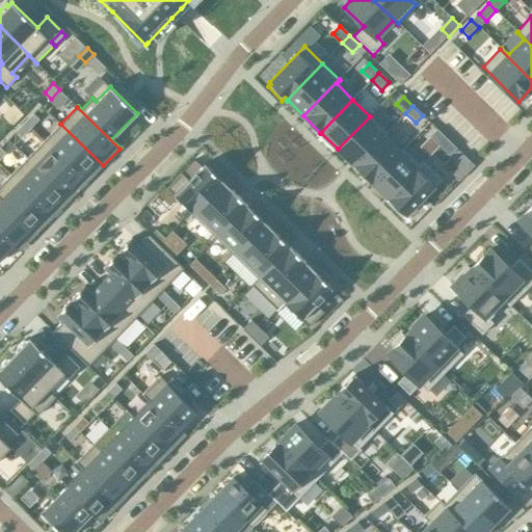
[(33,113),(24,122),(30,128),(40,118),(33,113)]
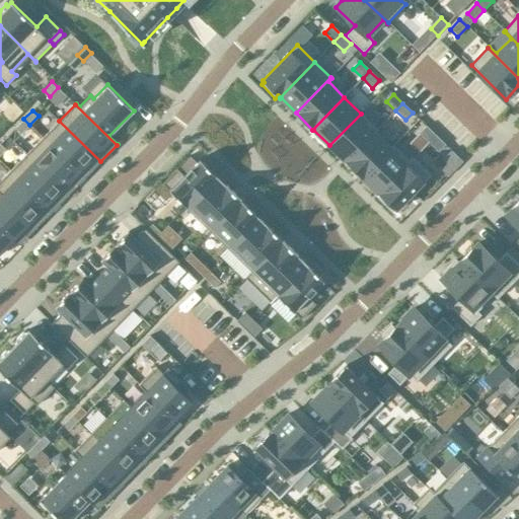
[(361,114),(329,145),(345,160),(345,161),(346,161),(377,130),(361,114)]
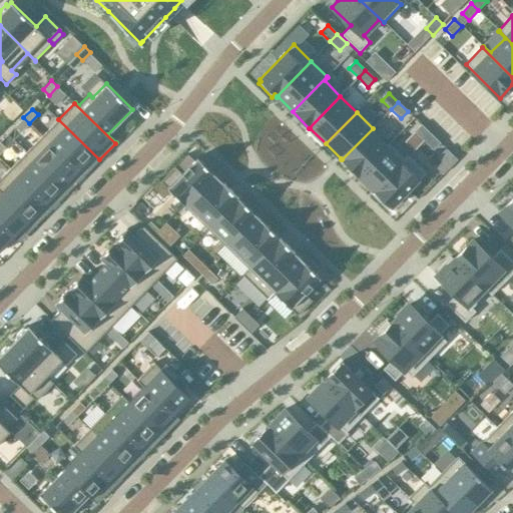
[(23,117),(15,126),(21,131),(29,123),(23,117)]
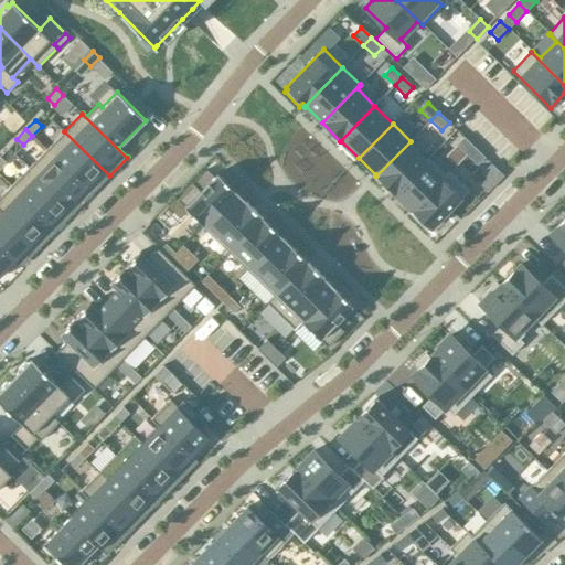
[(64,131),(46,149),(92,193),(109,176),(64,131)]
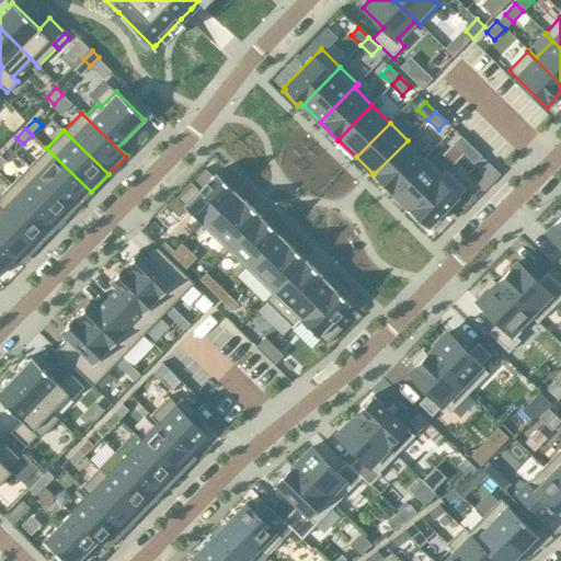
[(460,137),(453,145),(464,155),(471,147),(460,137)]
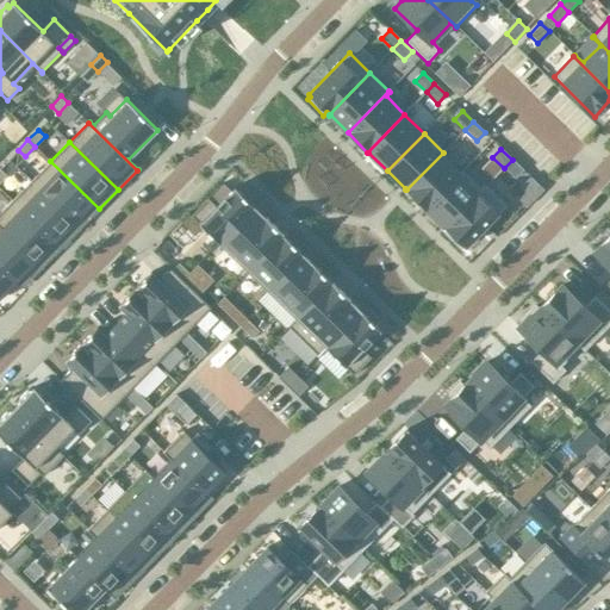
[(443,153),(406,190),(425,209),(462,170),(458,175),(440,157),(444,154),(443,153)]
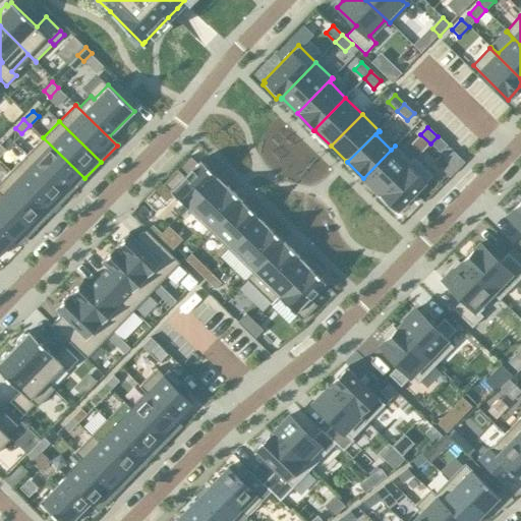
[(438,136),(430,143),(440,153),(447,146),(438,136)]
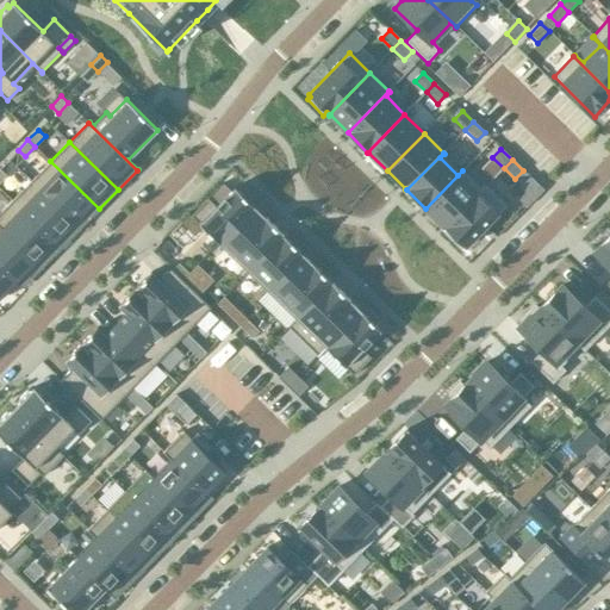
[(50,161),(31,181),(80,229),(99,209),(50,161)]
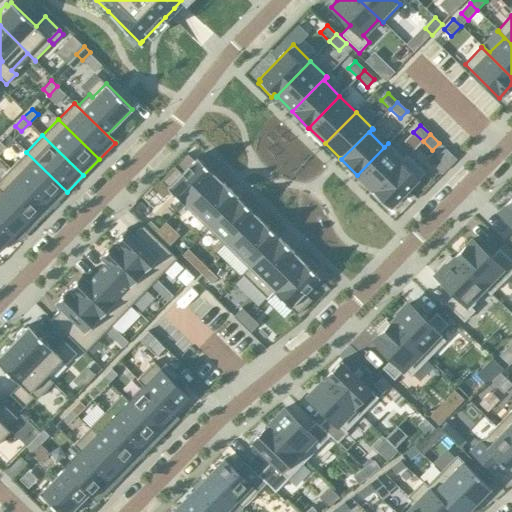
[(388,143),(357,175),(358,176),(373,190),(373,191),(373,192),(408,157),(407,156),(404,159),(388,143)]
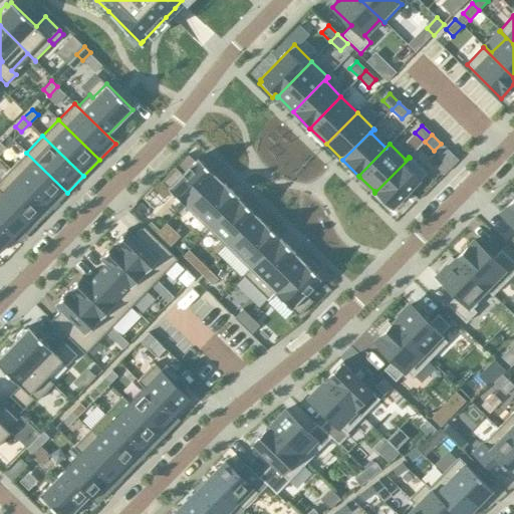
[(26,153),(10,169),(51,209),(67,193),(26,153)]
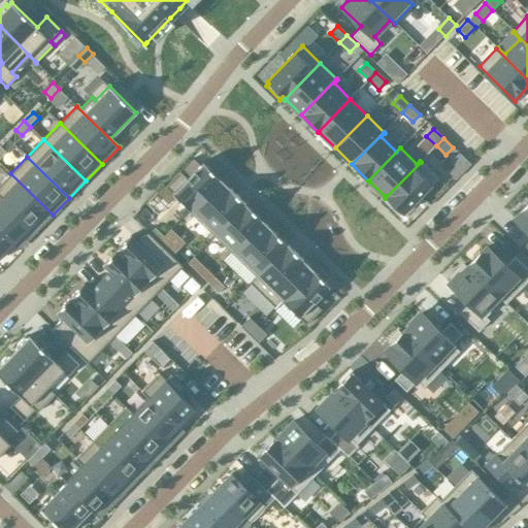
[(179,171),(165,186),(172,193),(189,209),(204,194),(215,203),(229,188),(202,162),(200,165),(193,158),(180,171),(179,171)]
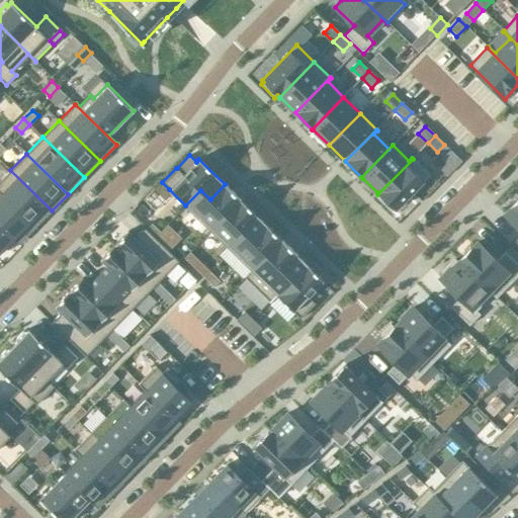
[(379,195),(377,197),(391,210),(394,208),(395,210),(430,175),(413,159),(377,194),(379,195)]
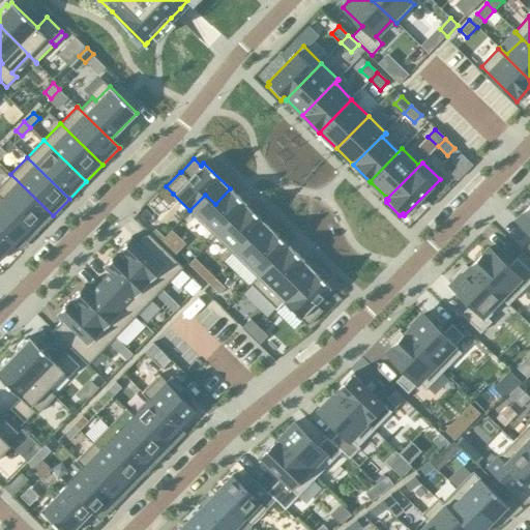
[(10,174),(0,184),(0,196),(36,232),(53,215),(10,174)]
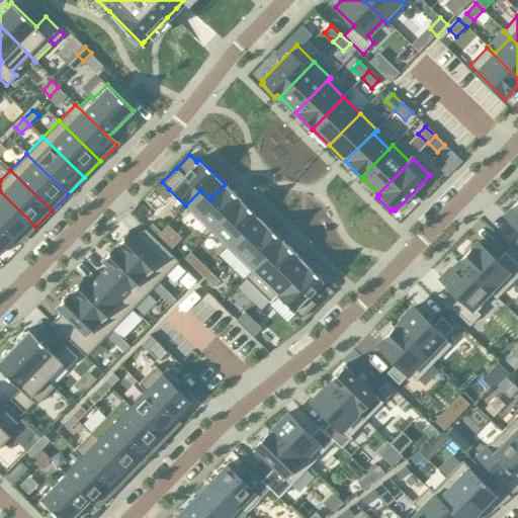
[(200,190),(185,205),(210,231),(241,199),(225,184),(210,199),(200,190)]
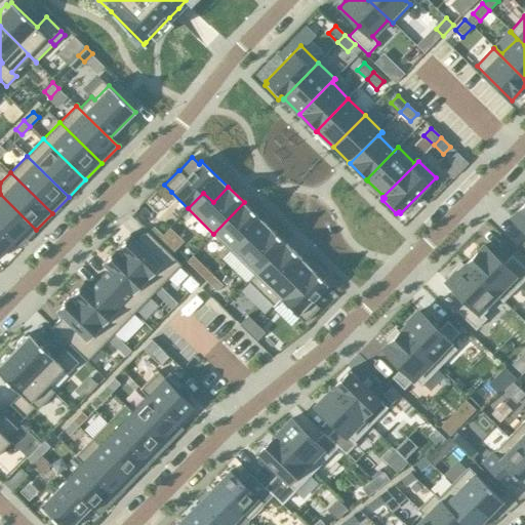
[(0,227),(19,247),(27,239),(36,230),(0,194),(0,195),(1,196),(0,196),(0,227)]
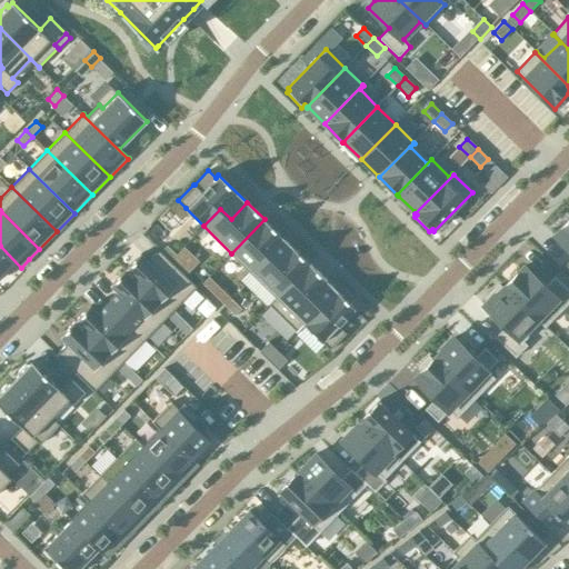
[(568,218),(555,233),(568,247),(568,260),(565,265),(568,268),(568,218)]
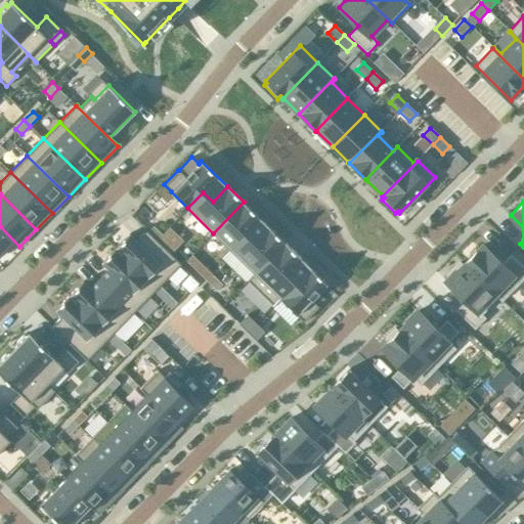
[(244,202),(213,233),(229,249),(245,232),(254,243),(269,227),(244,202)]
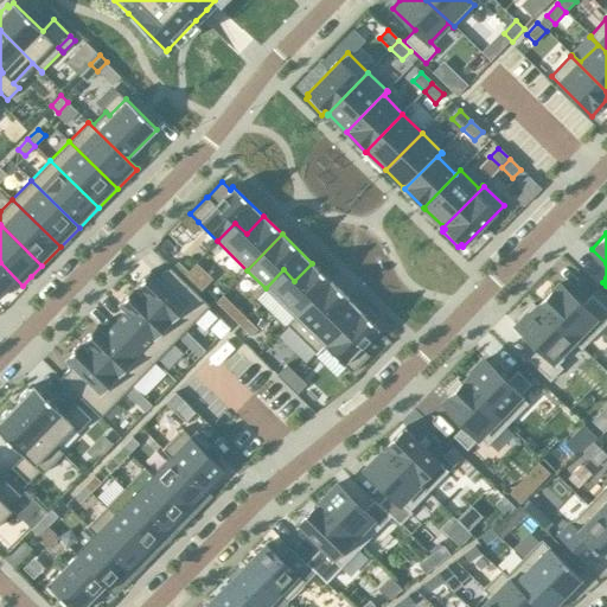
[(178,261),(172,268),(181,278),(189,270),(178,261)]
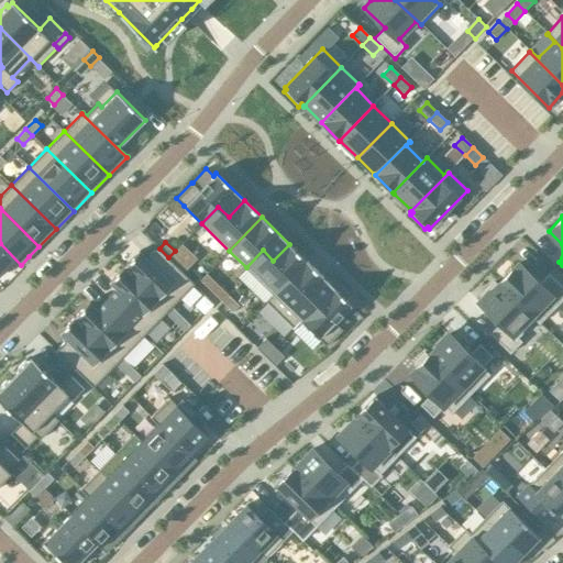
[(0,243),(0,274),(14,260),(21,265),(0,243)]
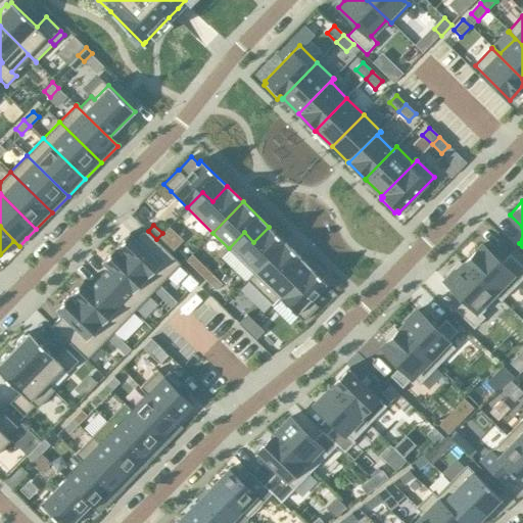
[(244,232),(229,248),(254,273),(284,242),(269,227),(253,242),(244,232)]
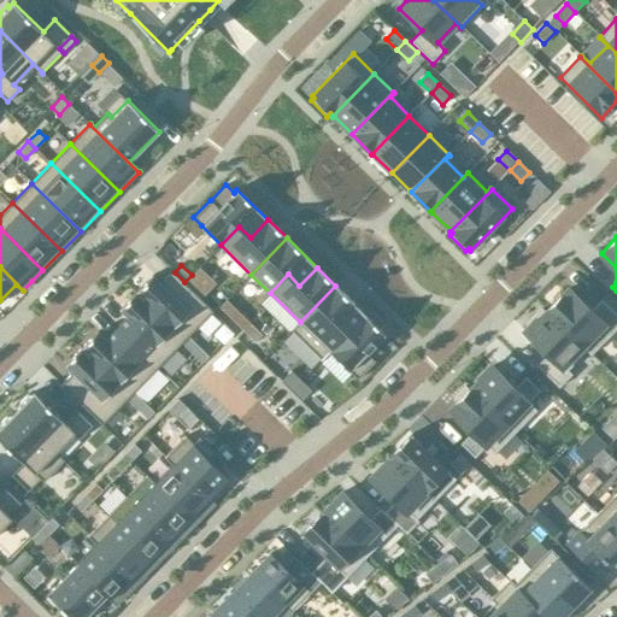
[(153,274),(136,292),(184,340),(188,336),(213,311),(171,270),(160,282),(153,274)]
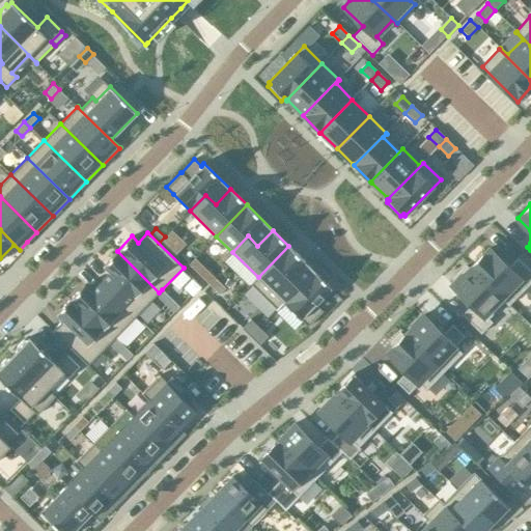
[(165,236),(159,243),(167,252),(173,246),(165,236)]
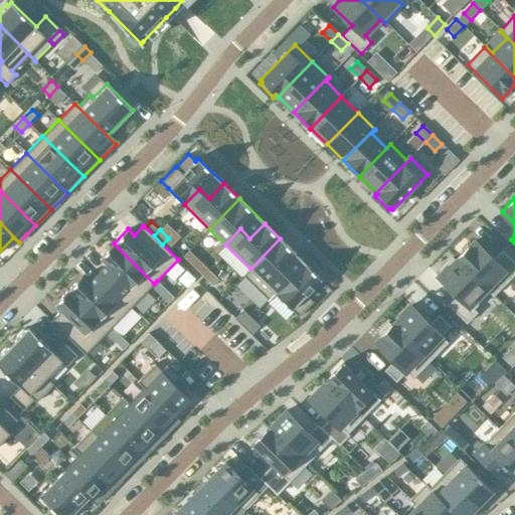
[(250,269),(243,276),(269,300),(290,278),(281,269),(296,253),(280,238),(250,269)]
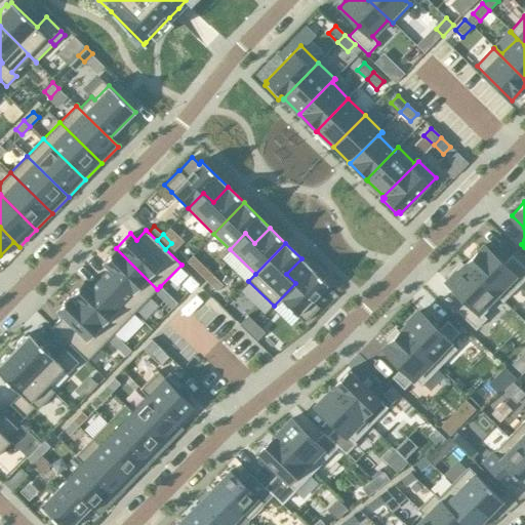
[(466,263),(466,264),(502,300),(524,278),(524,266),(512,253),(501,264),(483,245),(466,263)]
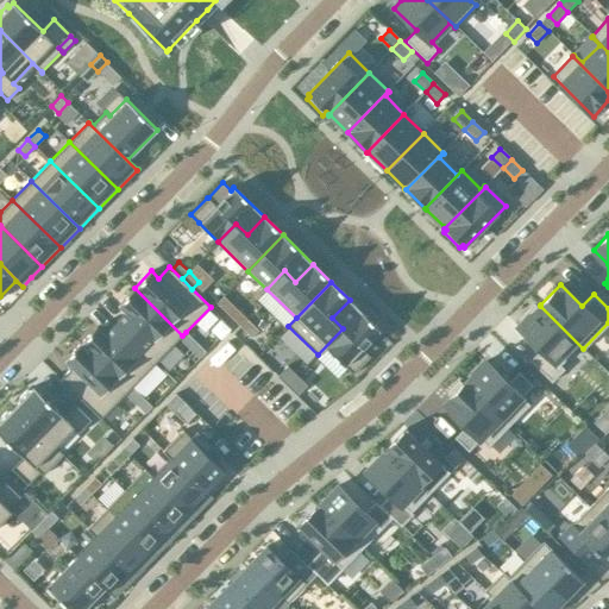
[(125,313),(114,322),(156,363),(180,338),(182,336),(135,288),(118,305),(125,313)]
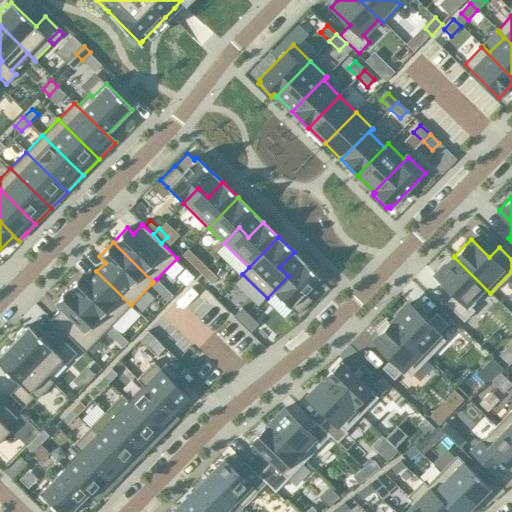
[(288,276),(267,298),(268,299),(274,292),(297,314),(311,300),(304,293),(320,277),(294,252),(279,267),(288,276)]
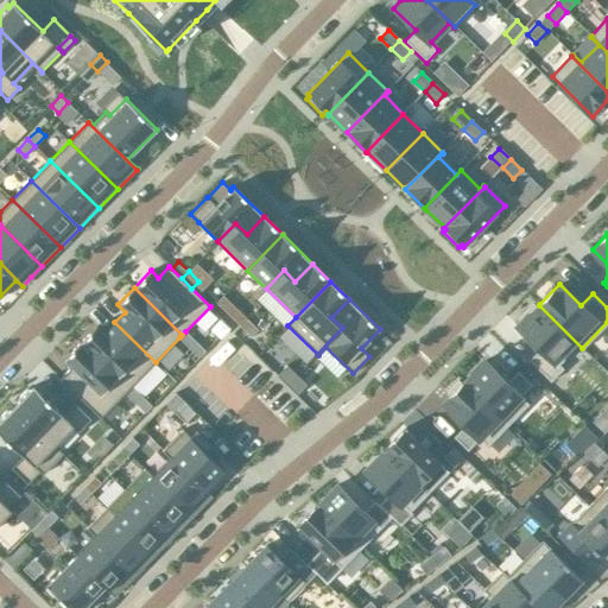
[(533,303),(517,320),(520,323),(518,325),(540,348),(529,360),(551,380),(582,348),(539,305),(538,305),(537,306),(533,303)]
